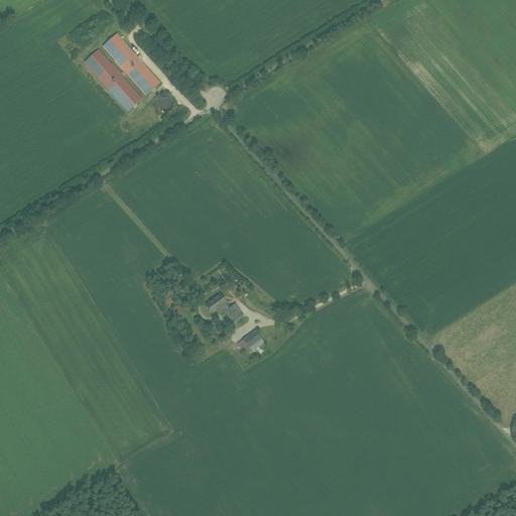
[(160,82),(117,32),(102,45),(145,95),(160,82)]
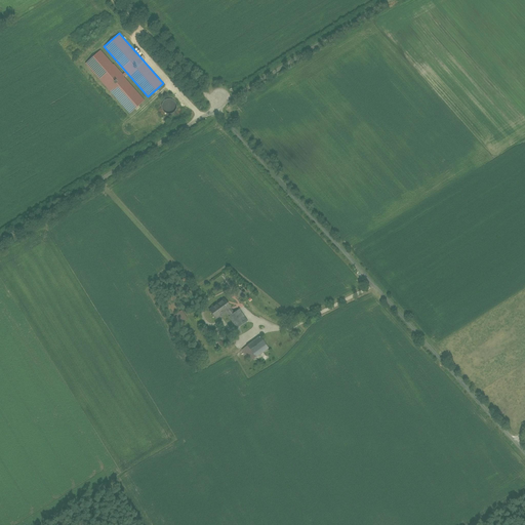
[(145,99),(99,49),(85,64),(129,113),(145,99)]
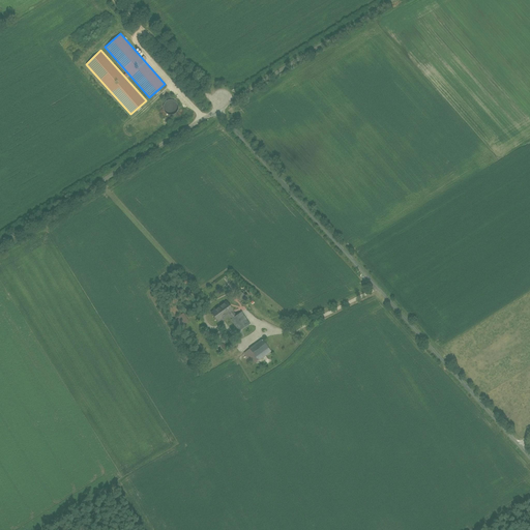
[(166,113),(169,114),(171,114),(173,114),(175,112),(176,111),(177,109),(177,107),(176,104),(175,102),(173,100),(171,100),(169,100),(167,101),(165,102),(164,105),(163,107),(164,109),(165,112),(166,113)]
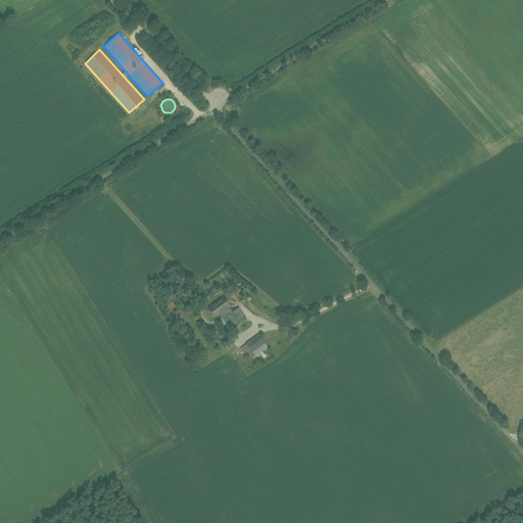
[(207,306),(215,318),(226,310),(228,314),(233,311),(223,296),(207,306)]
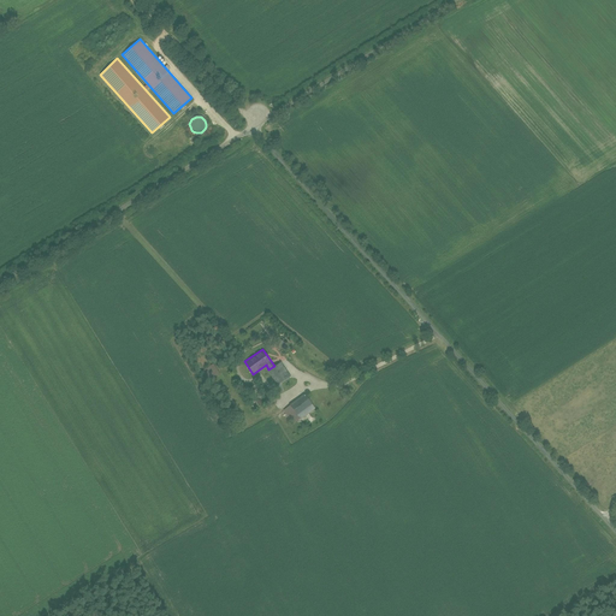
[(290,375),(280,361),(274,366),(268,369),(267,371),(278,385),(290,375)]
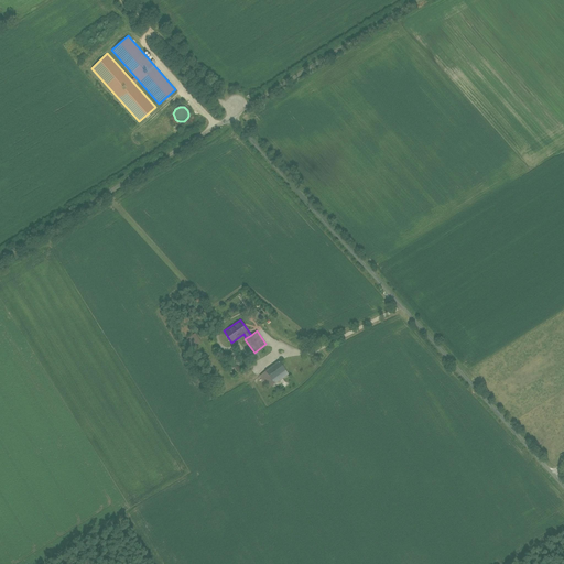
[(195,333),(186,338),(192,348),(201,343),(195,333)]
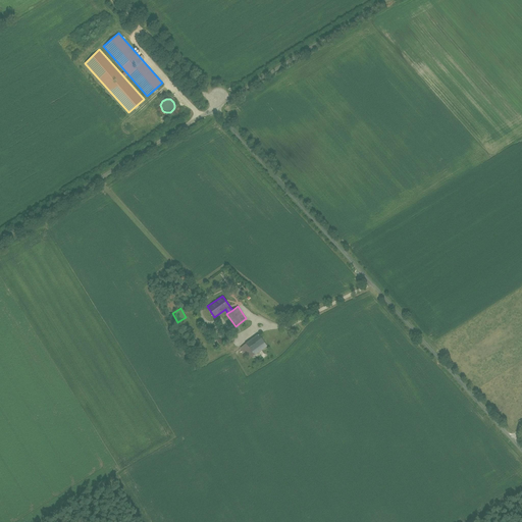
[(267,346),(257,333),(246,343),(255,355),(267,346)]
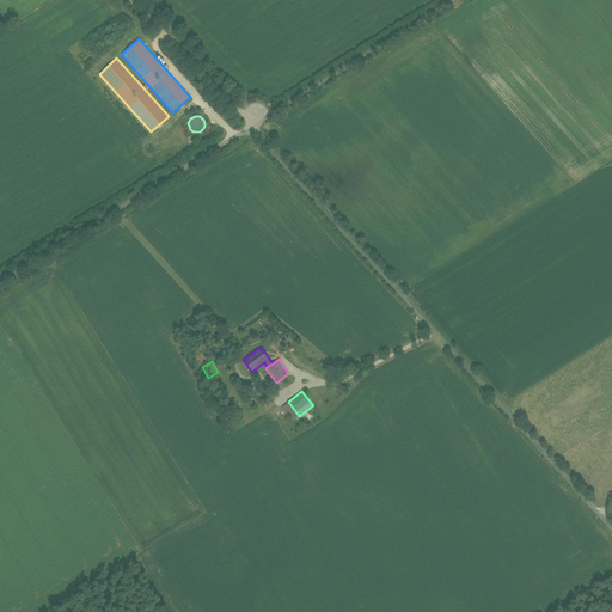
All buildings are outlined.
